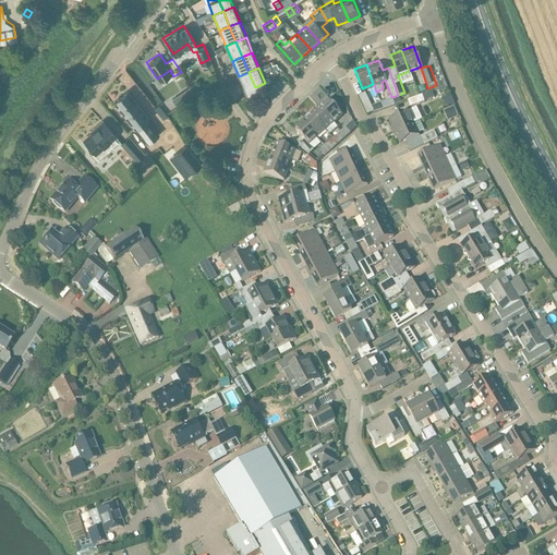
[(249,72),(239,76),(244,92),(255,87),(249,72)]
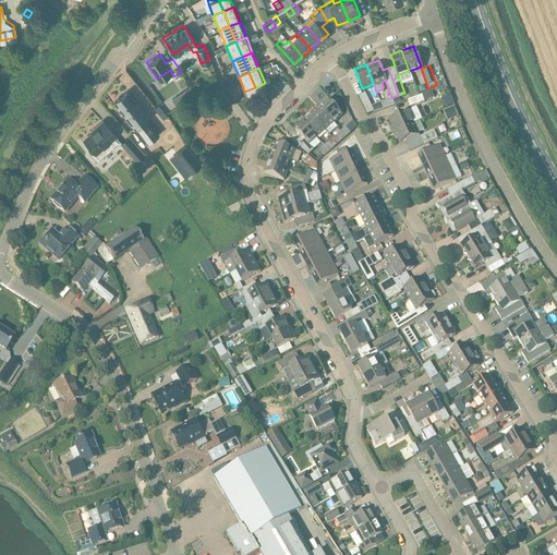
[(134,127),(146,141),(158,131),(147,117),(126,88),(112,99),(134,127)]
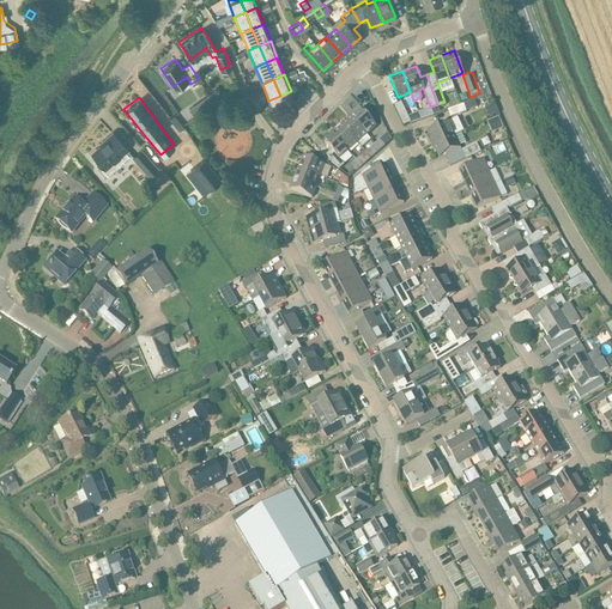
[(474,97),(447,107),(449,114),(477,104),(474,97)]
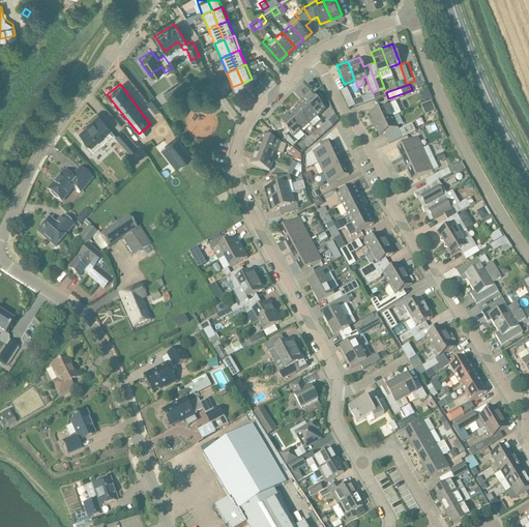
[(354,103),(346,86),(340,89),(348,106),(354,103)]
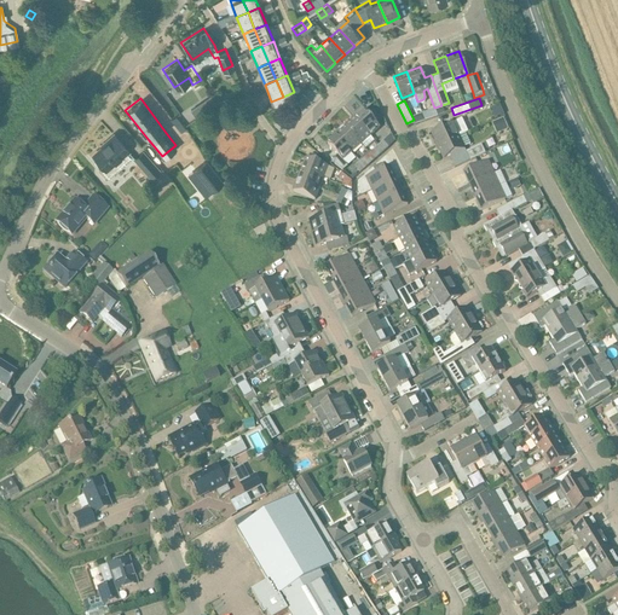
[(501,100),(491,104),(495,117),(492,117),(496,128),(508,126),(501,100)]
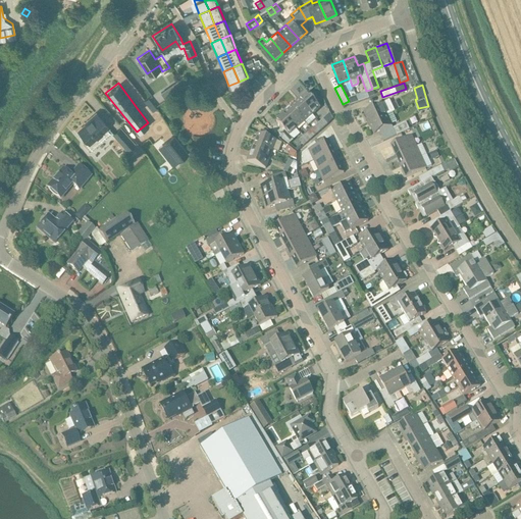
[(299,98),(311,112),(319,105),(307,91),(299,98)]
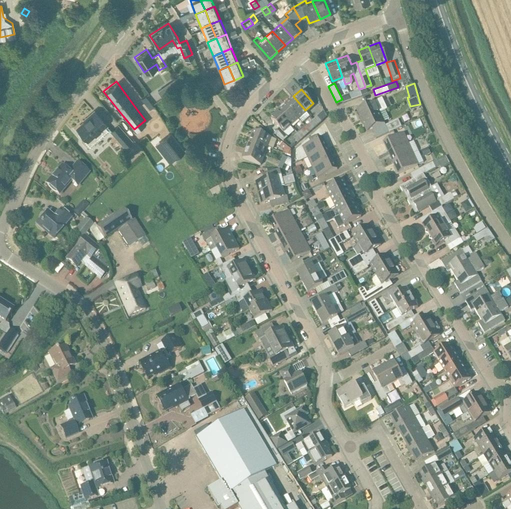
[(343,99),(350,96),(348,90),(341,93),(343,99)]
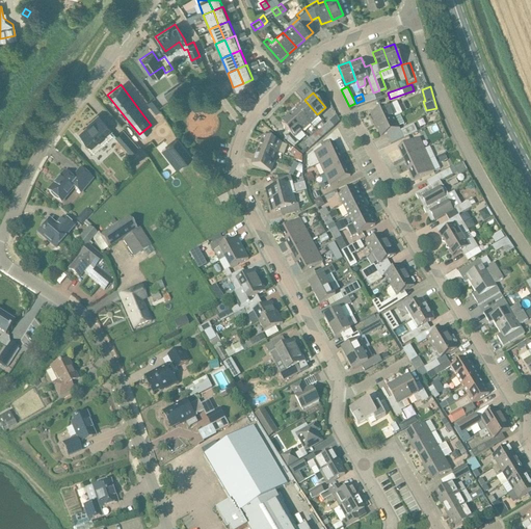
[(296,107),(310,122),(317,114),(304,100),(296,107)]
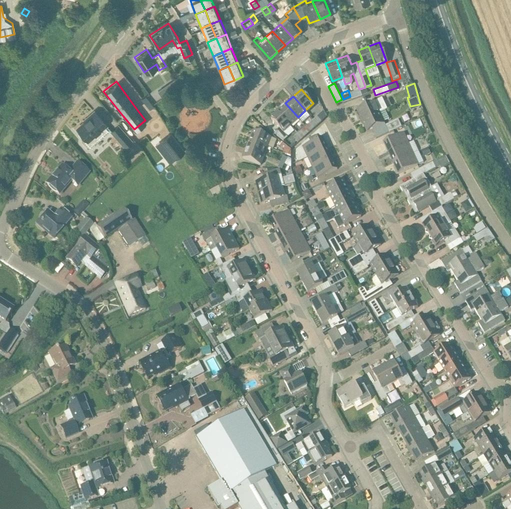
[(356,108),(361,119),(379,110),(384,108),(386,107),(381,96),(373,99),(374,100),(356,108)]
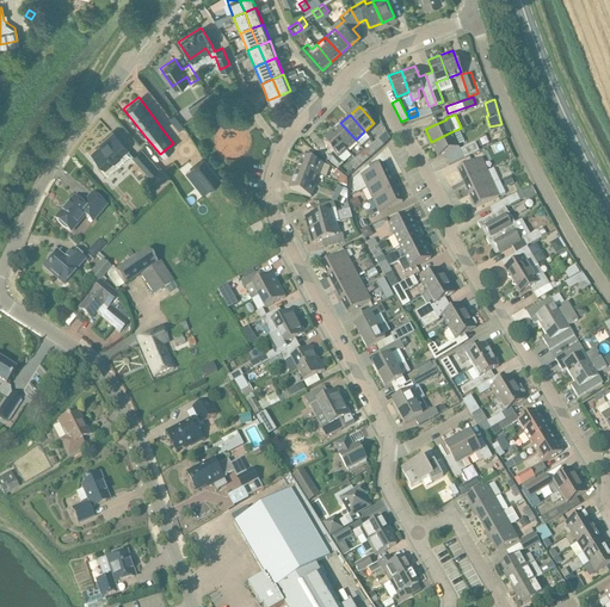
[(340,123),(339,122),(338,122),(334,124),(334,127),(336,127),(332,130),(346,147),(356,140),(340,123)]
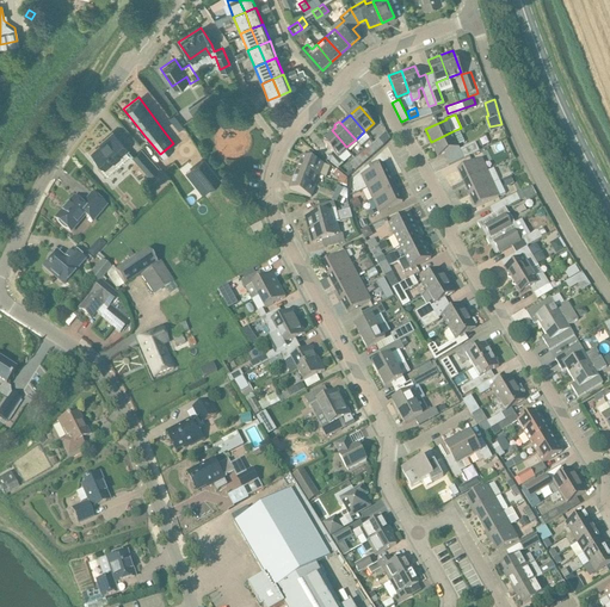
[(431,142),(437,154),(458,144),(457,142),(463,140),(458,129),(453,131),(431,142)]
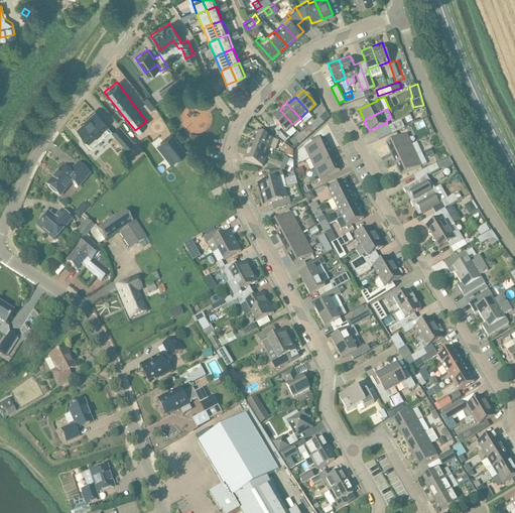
[(106,123),(94,110),(87,116),(88,117),(77,127),(85,137),(84,140),(89,145),(91,145),(104,133),(100,128),(106,123)]
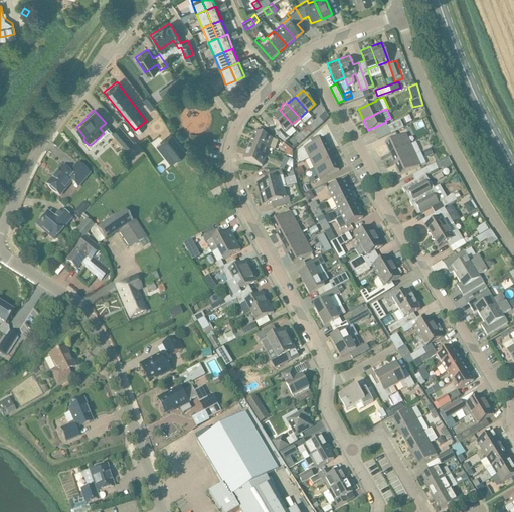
[(273,128),(281,137),(286,133),(284,131),(292,124),(280,110),(272,117),(278,124),(273,128)]
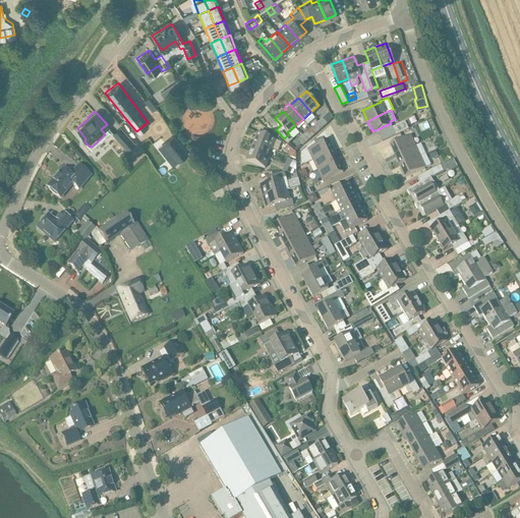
[(318,120),(323,125),(327,122),(322,116),(318,120)]
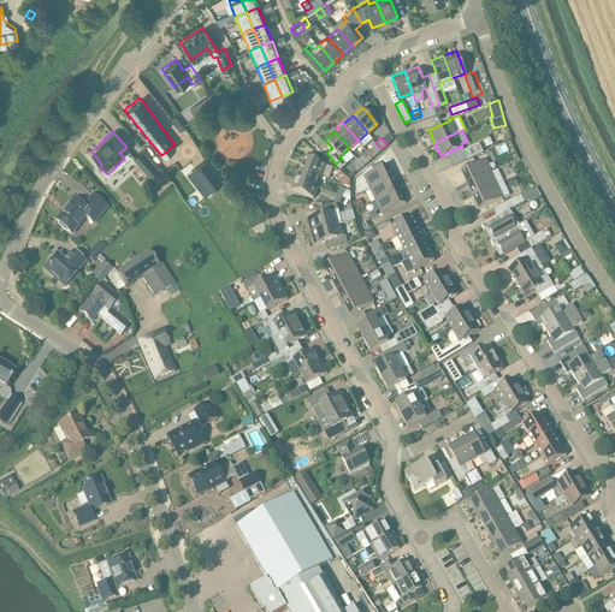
[(478,141),(462,148),(467,156),(482,149),(478,141)]
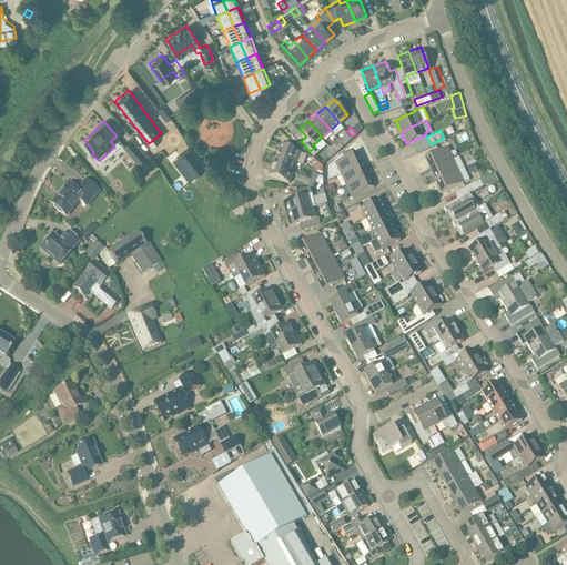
[(337,138),(343,144),(352,137),(346,131),(337,138)]
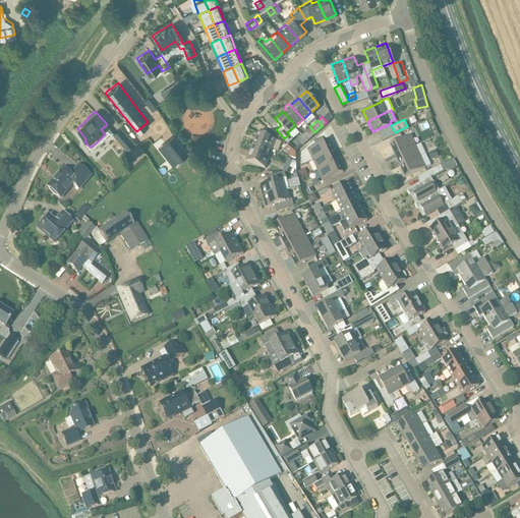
[(134,140),(119,124),(111,132),(125,148),(134,140)]
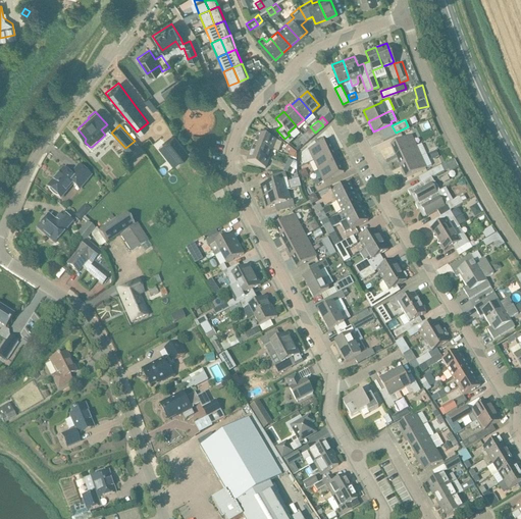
[(303,134),(308,139),(315,133),(310,126),(303,134)]
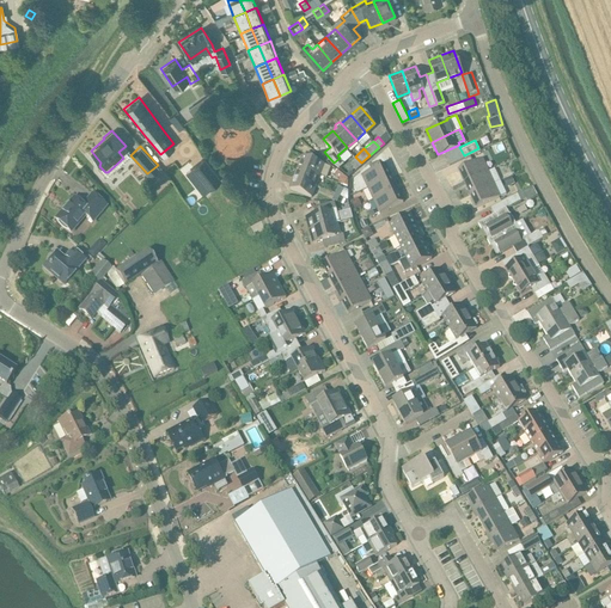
[(297,164),(319,172),(323,161),(311,157),(313,152),(305,149),(303,154),(301,153),(297,164)]
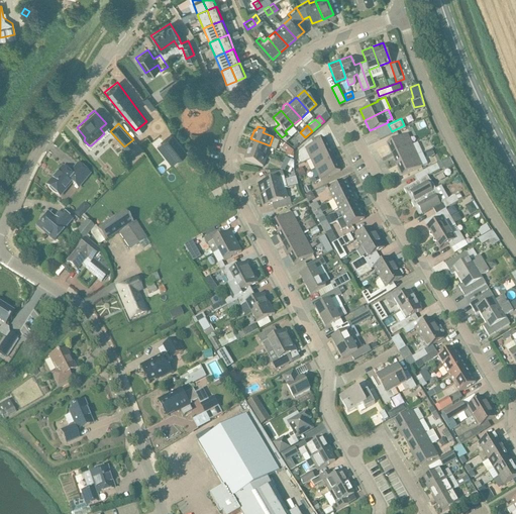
[(386,140),(391,151),(412,142),(407,131),(386,140)]
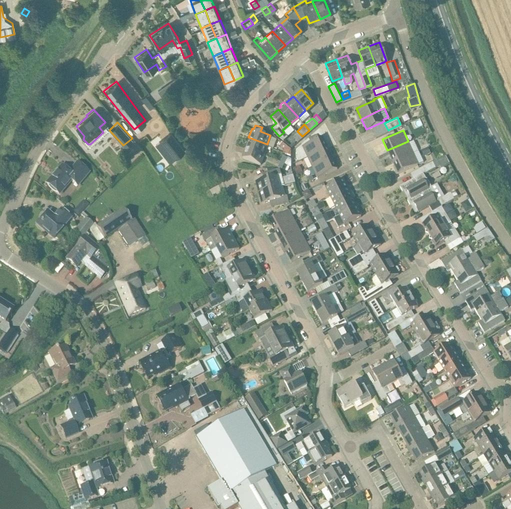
[(170,151),(164,155),(168,160),(173,155),(174,156),(183,148),(169,131),(160,138),(170,151)]
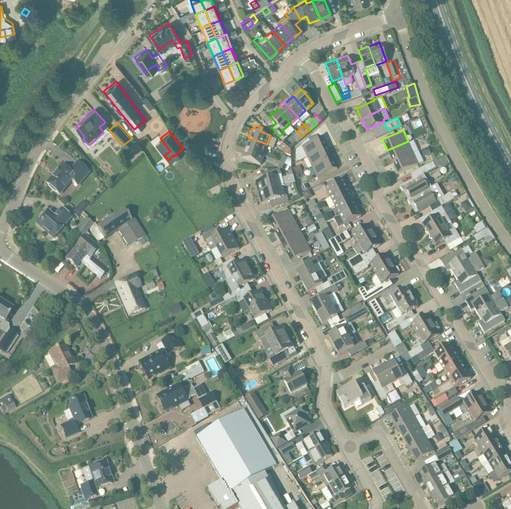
[(302,136),(297,131),(292,135),(297,141),(302,136)]
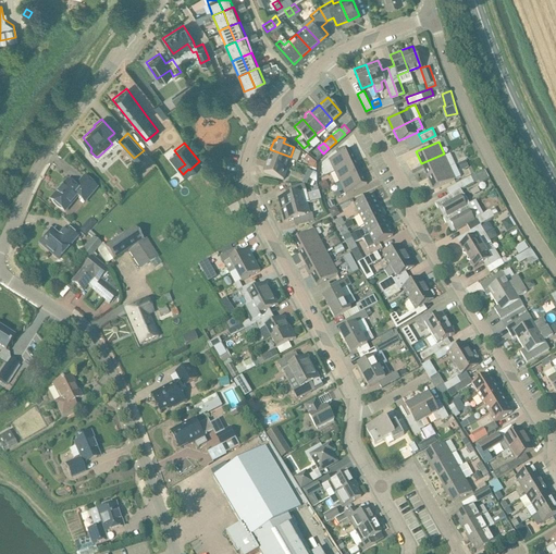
[(329,157),(334,169),(356,159),(350,147),(329,157)]
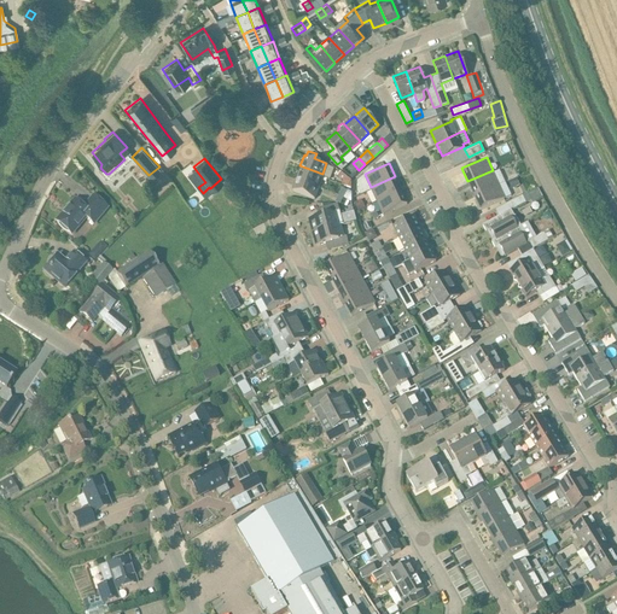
[(322,174),(300,165),(296,176),(318,186),(322,174)]
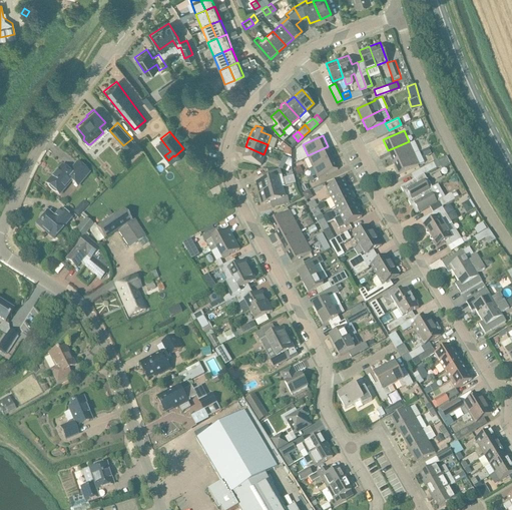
[(388,150),(393,161),(413,151),(409,141),(388,150)]
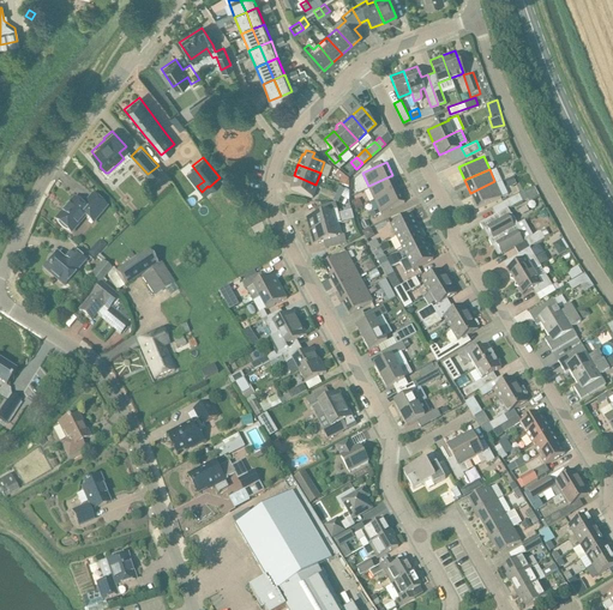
[(316,185),(294,175),(289,187),(312,195),(316,185)]
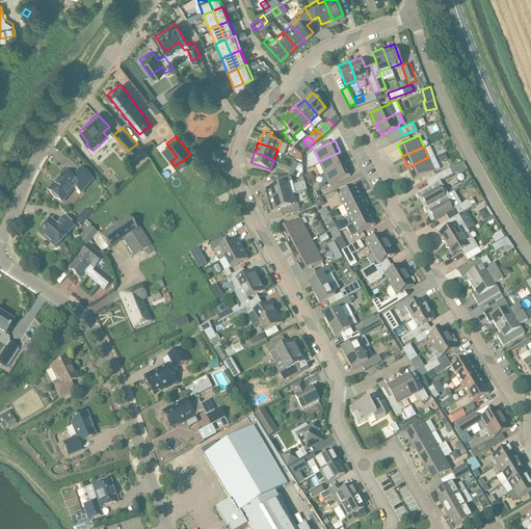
[(319,161),(323,172),(344,162),(340,152),(319,161)]
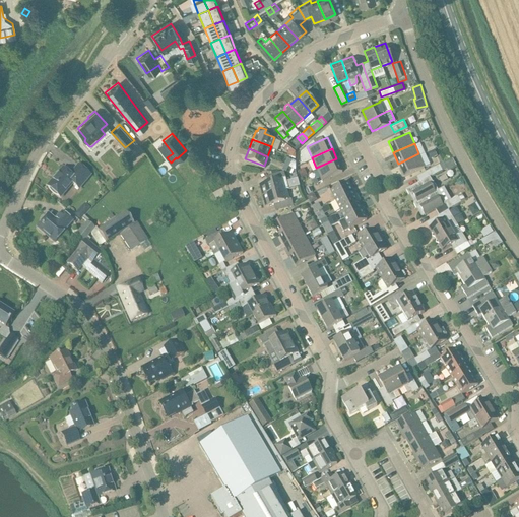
[(424,165),(418,153),(398,164),(403,174),(424,165)]
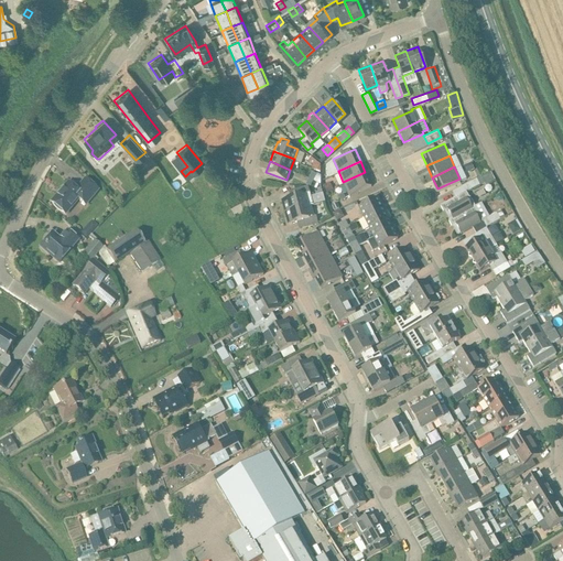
[(485,182),(491,180),(487,171),(480,174),(475,176),(452,190),(454,195),(440,204),(443,209),(448,207),(453,215),(453,216),(474,204),(469,194),(468,195),(466,190),(484,180),(485,182)]
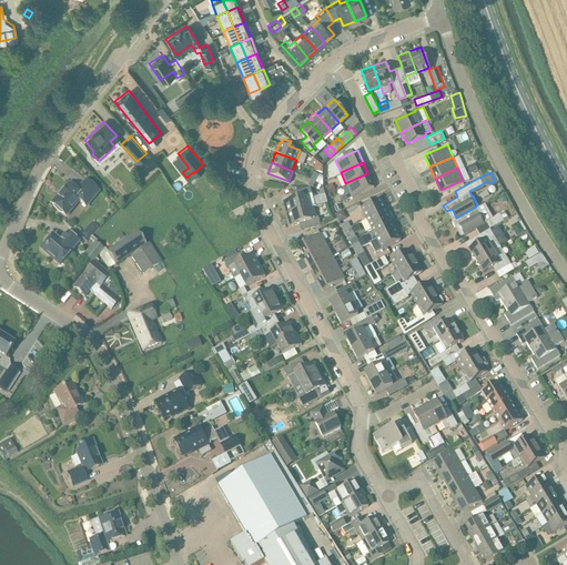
[(373,185),(367,173),(345,183),(351,195),(373,185)]
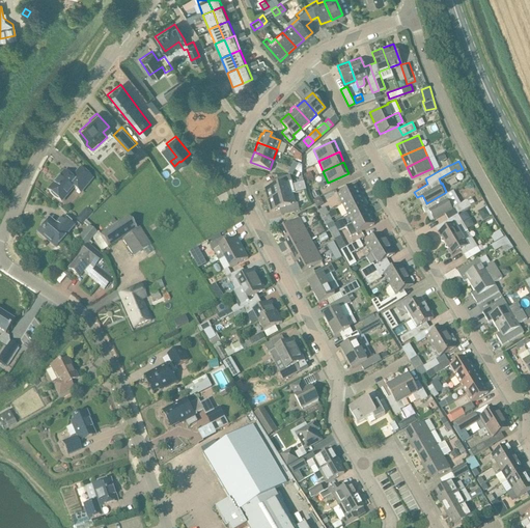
[(47,188),(61,200),(73,186),(80,192),(91,177),(79,167),(71,176),(64,170),(54,182),(53,181),(47,188)]
